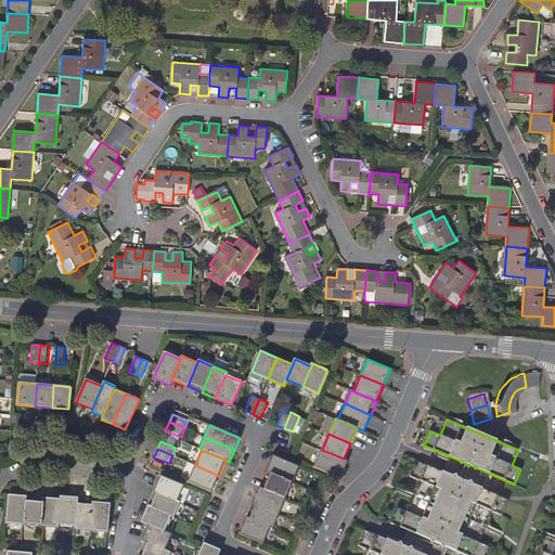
[(344,459),(322,450),(314,466),(340,477),(348,461),(344,459)]
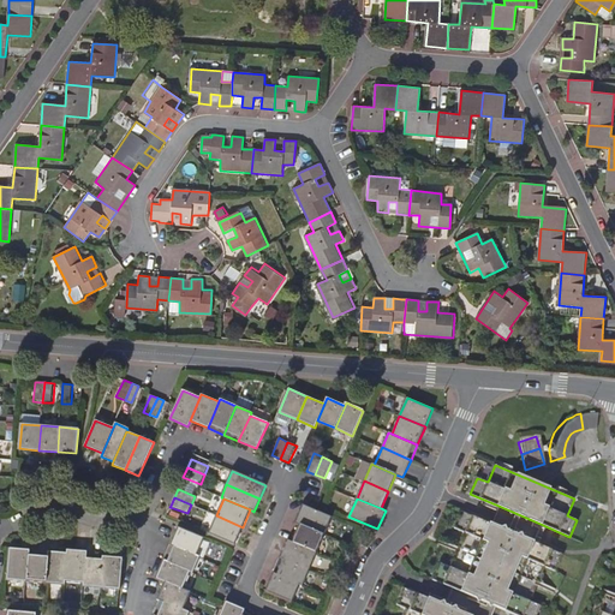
[(298,524),(323,536),(332,518),(303,505),(296,523),(298,524)]
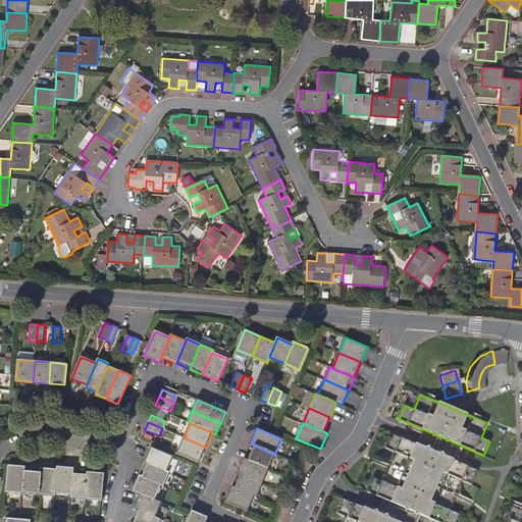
[(459,451),(461,446),(423,429),(422,433),(417,445),(455,460),(459,451)]
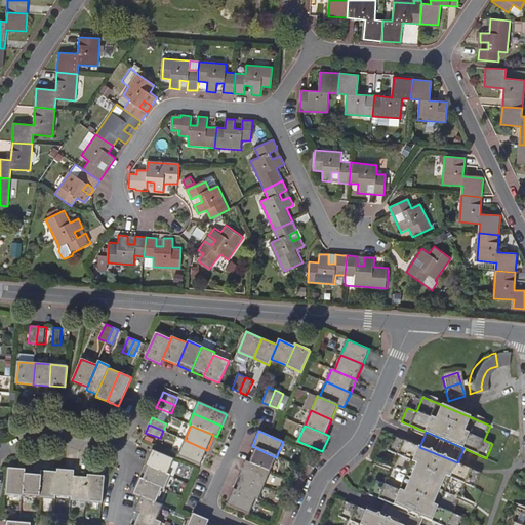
[(480,473),(457,462),(419,447),(395,436),(389,451),(398,455),(386,484),(376,480),(370,494),(387,501),(423,517),(441,524),(457,524),(461,517),(452,513),(465,484),(474,488),(480,473)]
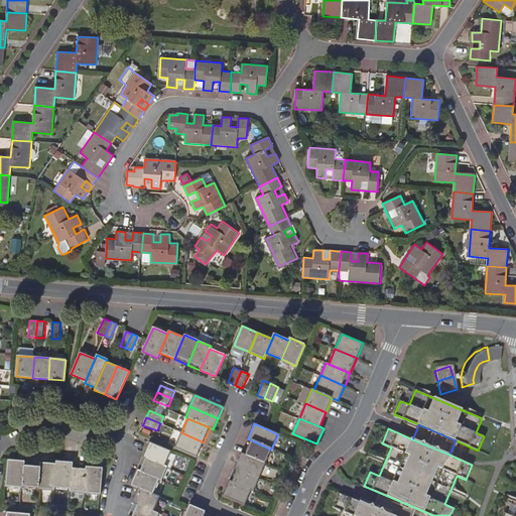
[(197,458),(204,442),(181,432),(175,447),(197,458)]
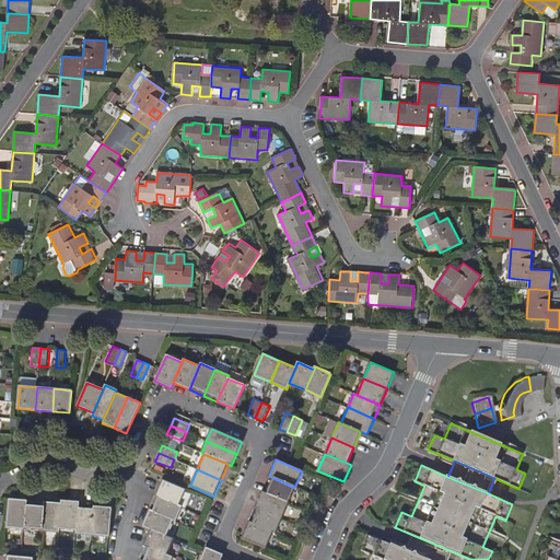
[(294,488),(271,477),(265,493),(288,503),(294,488)]
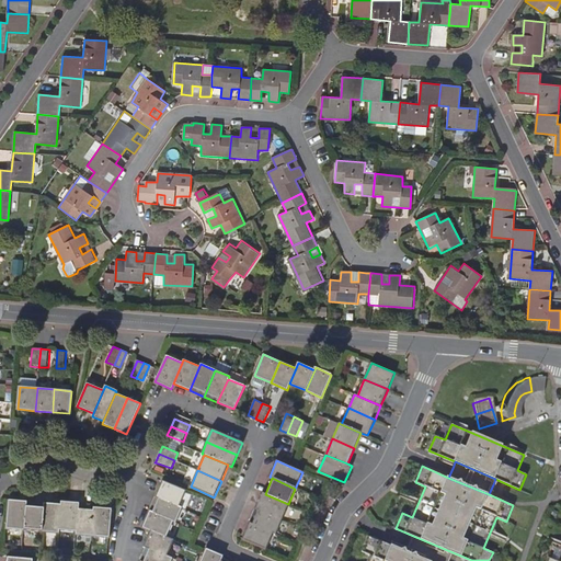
[(156,497),(182,508),(185,510),(192,495),(185,492),(186,491),(162,481),(156,497)]
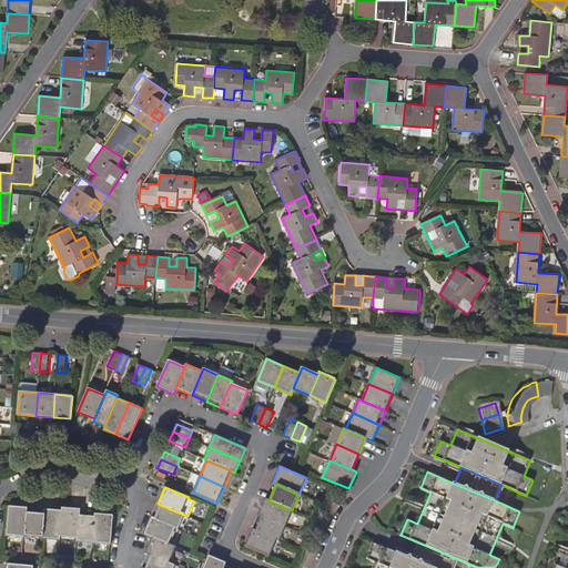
[(292,510),(269,500),(266,499),(259,516),(285,526),(292,510)]
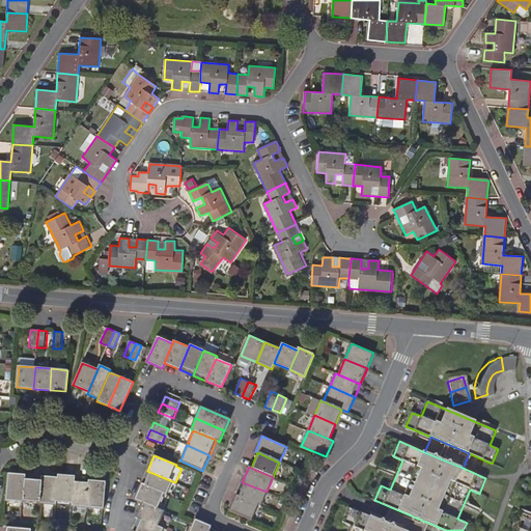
[(164,494),(166,495),(172,481),(147,471),(141,484),(164,494)]
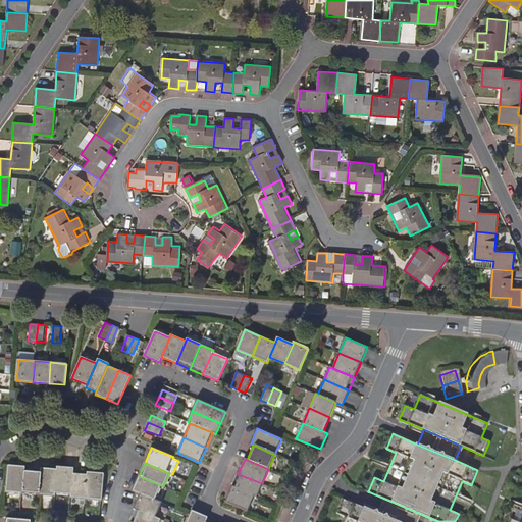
[(8,465),(6,491),(22,493),(24,470),(24,467),(8,465)]
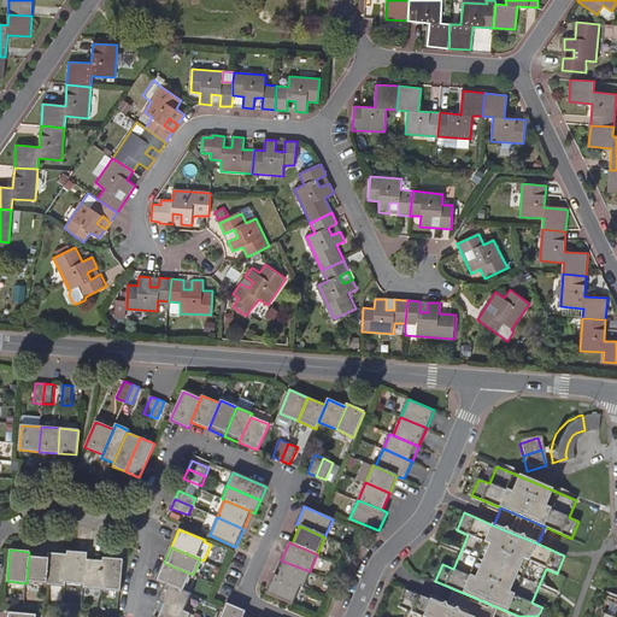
[(83,585),(86,557),(86,553),(68,552),(66,554),(65,583),(83,585)]
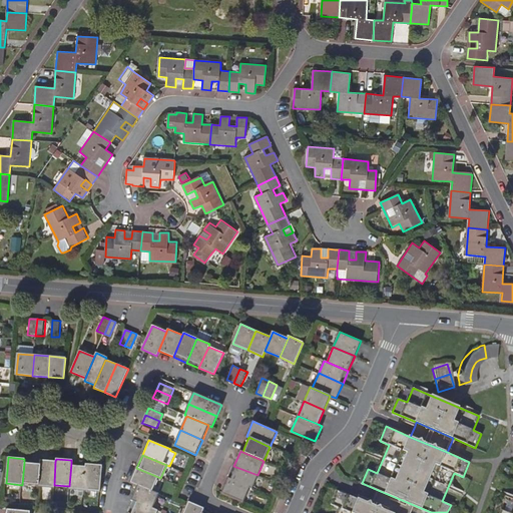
[(40,460),(40,464),(38,486),(53,487),(54,485),(55,461),(40,460)]
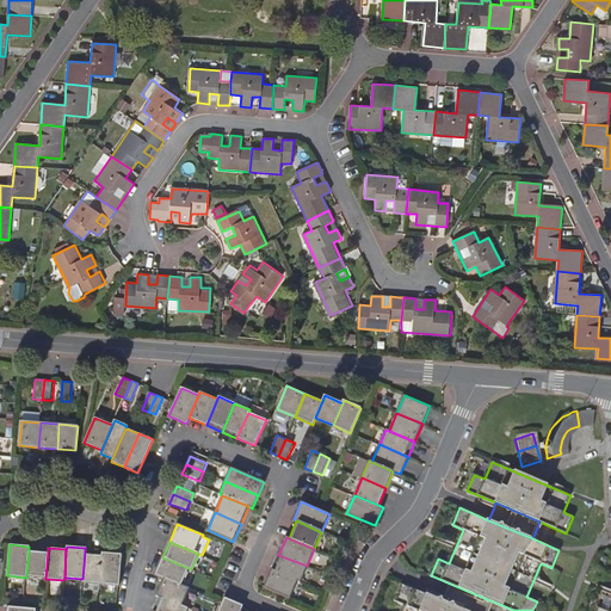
[(45,579),(48,553),(29,550),(26,578),(45,579)]
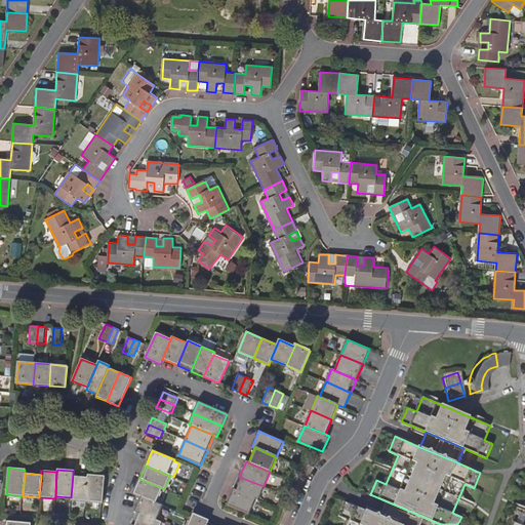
[(88,475),(73,474),(71,497),(71,500),(85,501),(88,475)]
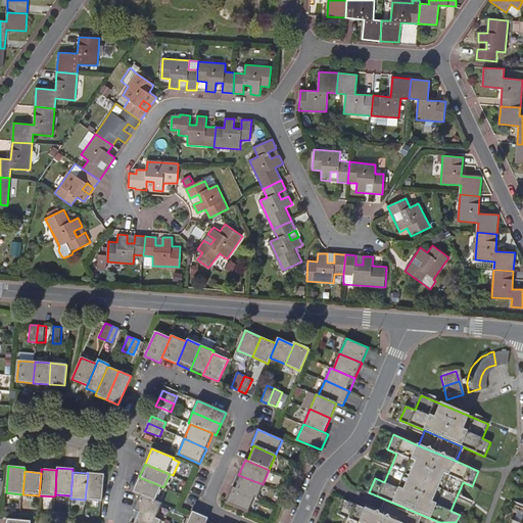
[(104,474),(88,473),(85,500),(102,501),(104,474)]
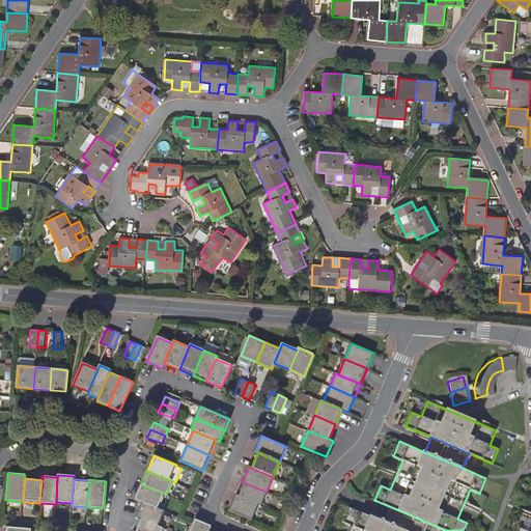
[(258,505),(260,505),(267,492),(242,482),(236,496),(258,505)]
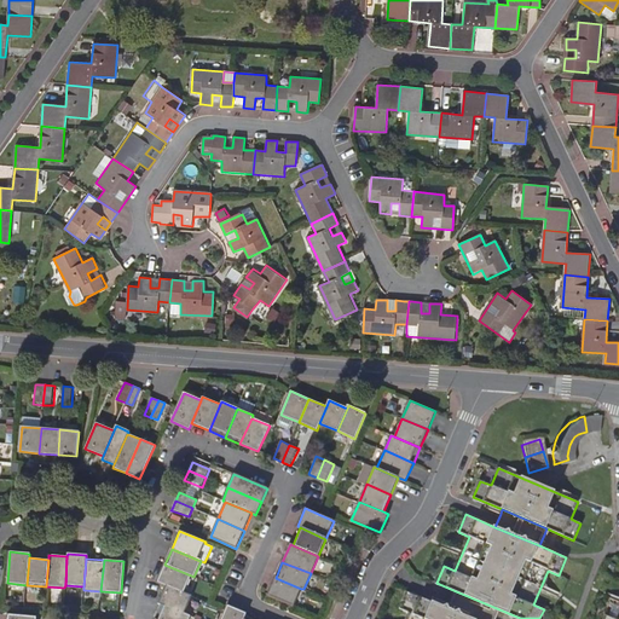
[(166,585),(183,593),(191,576),(165,565),(157,582),(166,585)]
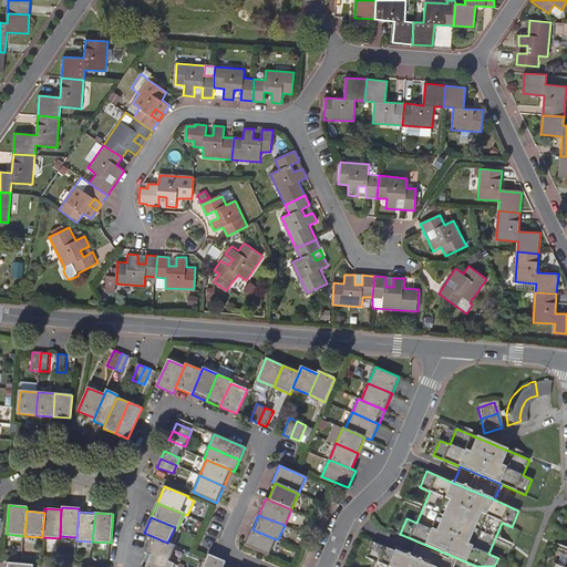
[(276,539),(253,529),(245,545),(269,555),(276,539)]
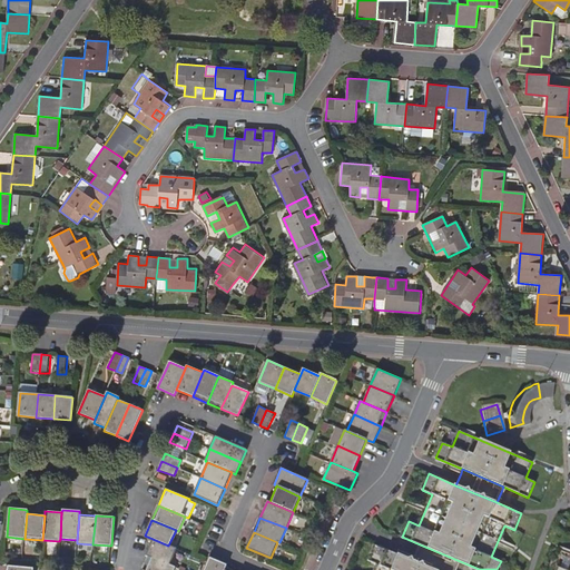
[(148,557),(169,566),(177,549),(168,546),(153,539),(146,554),(148,557)]
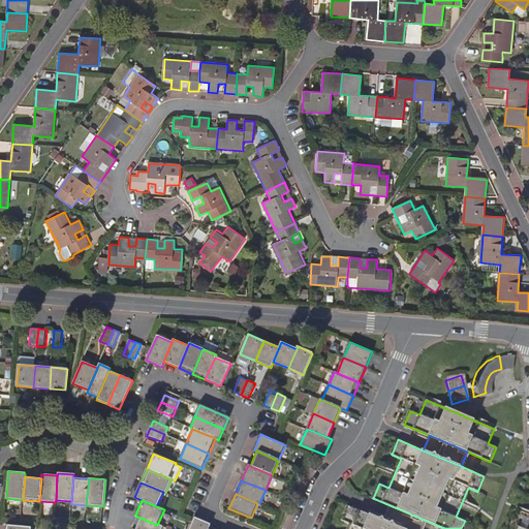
[(423,528),(424,528),(427,521),(390,505),(386,512),(383,521),(403,528),(423,528)]
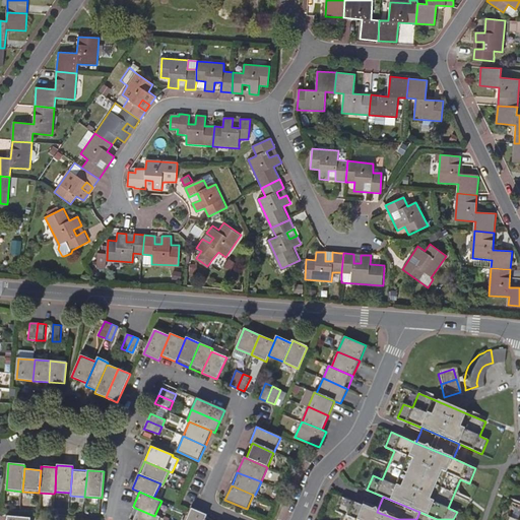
[(396,519),(377,512),(342,498),(336,512),(344,515),(342,519),(396,519)]
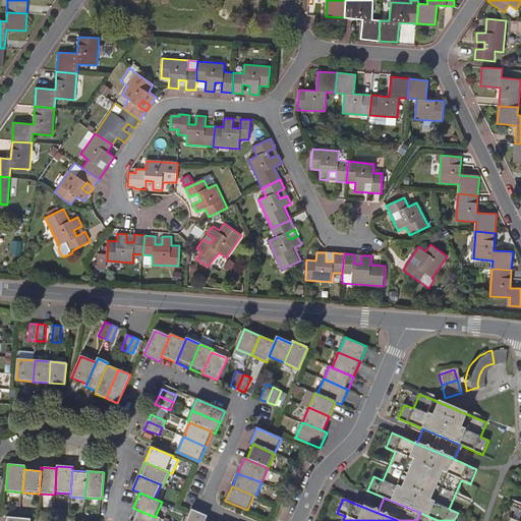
[(130,520),(159,520),(161,519),(155,517),(135,509),(130,520)]
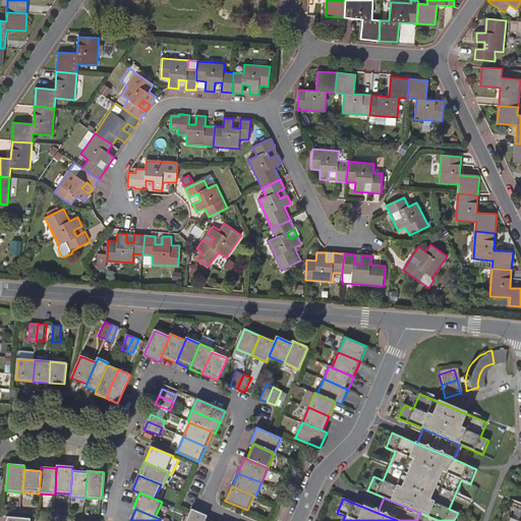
[(192,510),(186,520),(205,520),(206,519),(207,516),(192,510)]
